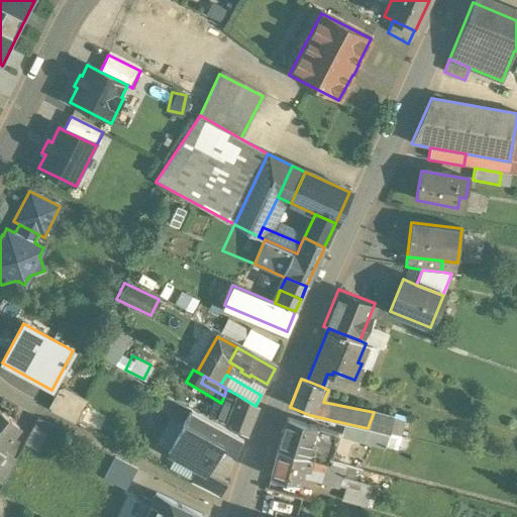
[(86,401),(63,388),(58,389),(47,408),(50,409),(49,411),(74,423),(86,401)]
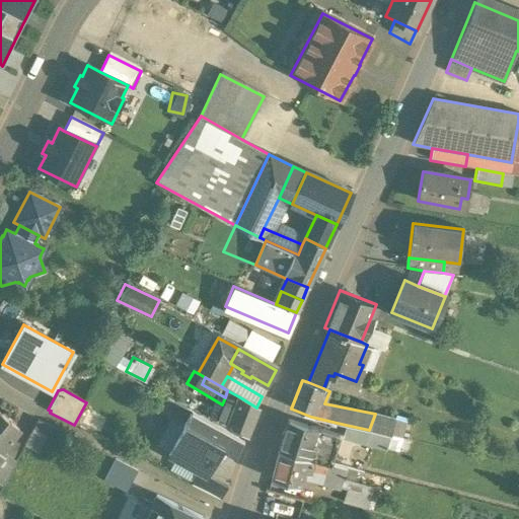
[(240,397),(227,390),(225,397),(222,404),(217,419),(229,426),(240,397)]
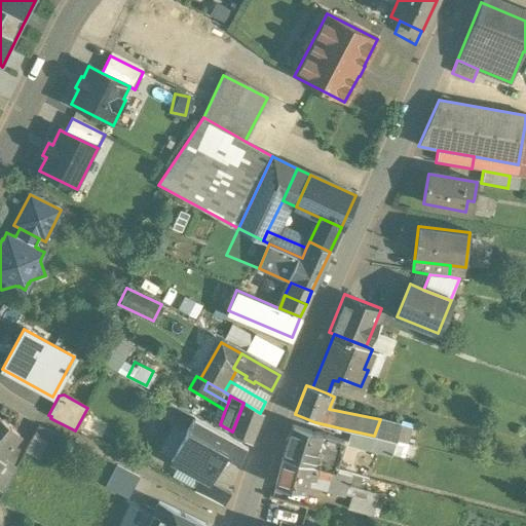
[(243,403),(232,431),(249,441),(260,413),(243,403)]
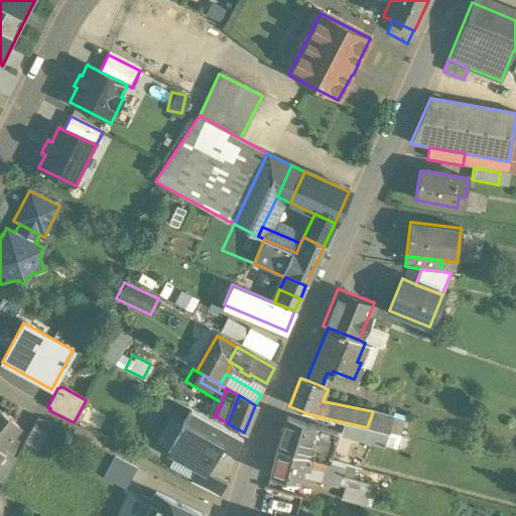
[(197,405),(194,411),(206,418),(209,412),(197,405)]
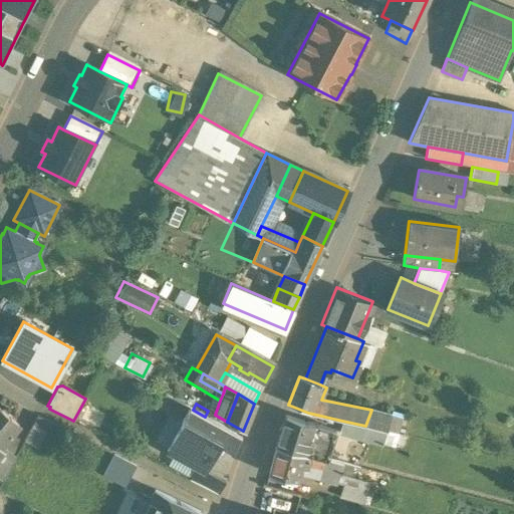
[(193,410),(189,408),(182,422),(220,443),(220,444),(232,451),(241,436),(205,417),(193,410)]
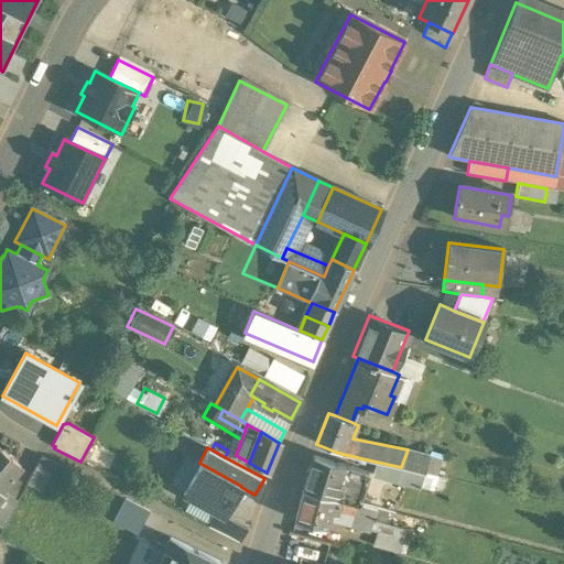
[(430,454),(408,449),(401,467),(424,473),(430,454)]
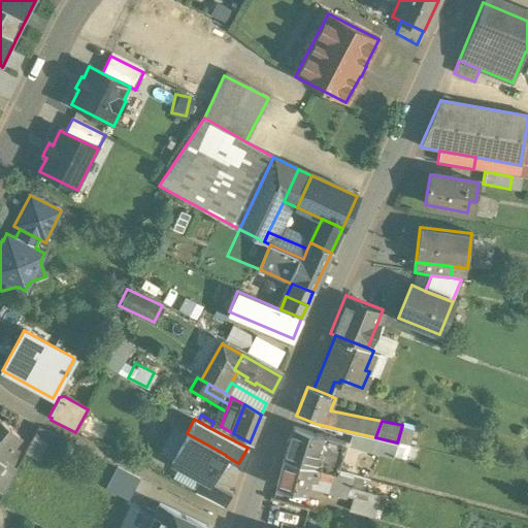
[(19,437),(0,422),(0,469),(5,463),(0,460),(19,437)]
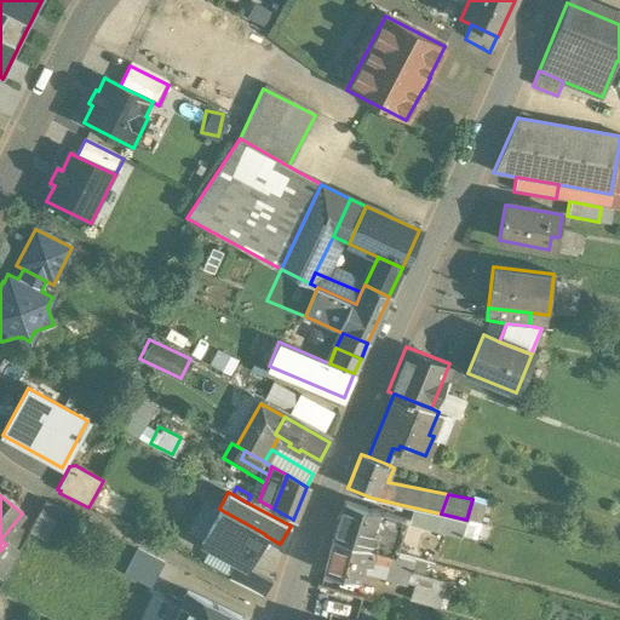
[(403,516),(344,500),(333,537),(373,547),(394,554),(399,538),(403,516)]
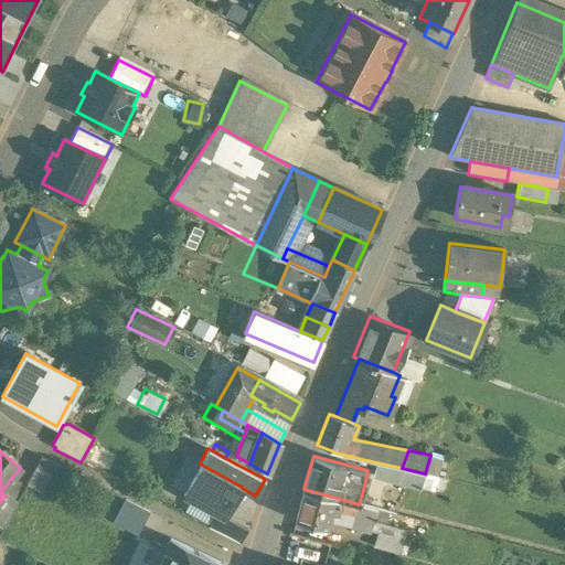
[(402,468),(376,462),(372,476),(397,483),(402,468)]
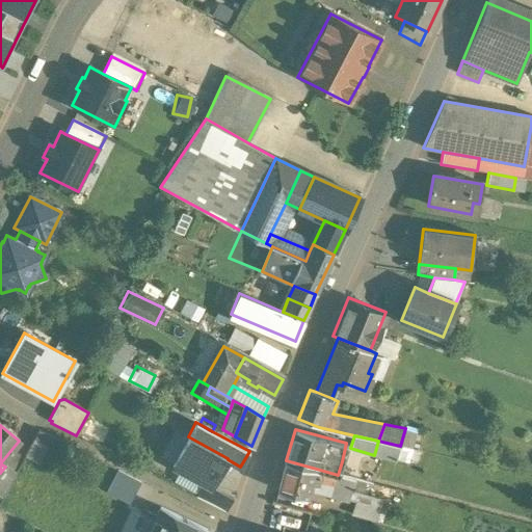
[(228,458),(188,436),(171,466),(203,482),(212,487),(228,459),(228,458)]
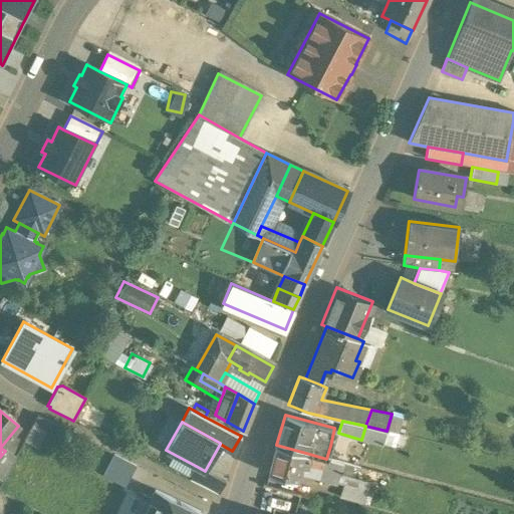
[(32,424),(22,447),(38,455),(49,432),(32,424)]
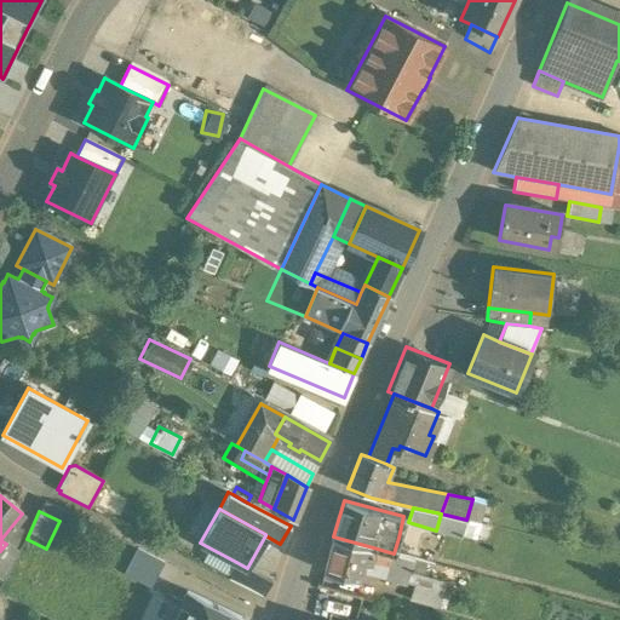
[(466,520),(441,514),(436,530),(461,537),(466,520)]
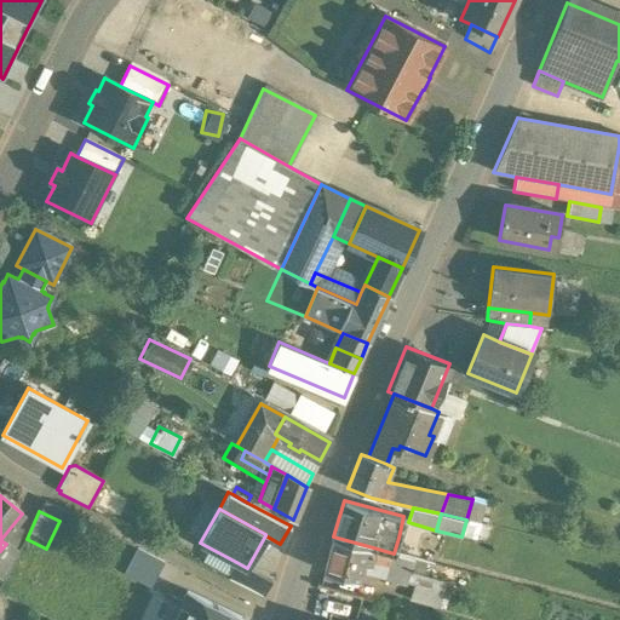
[(373,547),(333,537),(323,573),(356,581),(361,563),(363,563),(369,561),(373,547)]
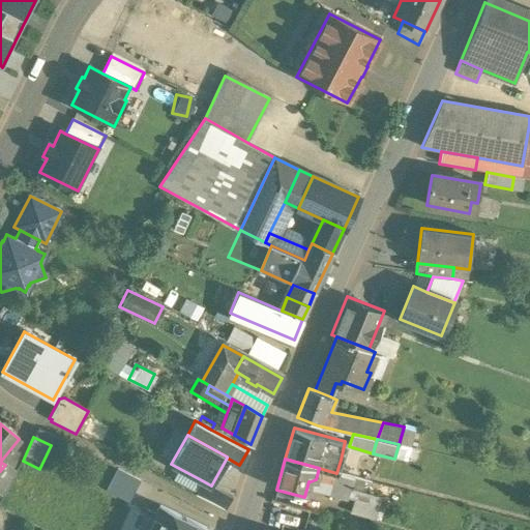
[(363,466),(341,460),(336,473),(353,477),(360,478),(363,466)]
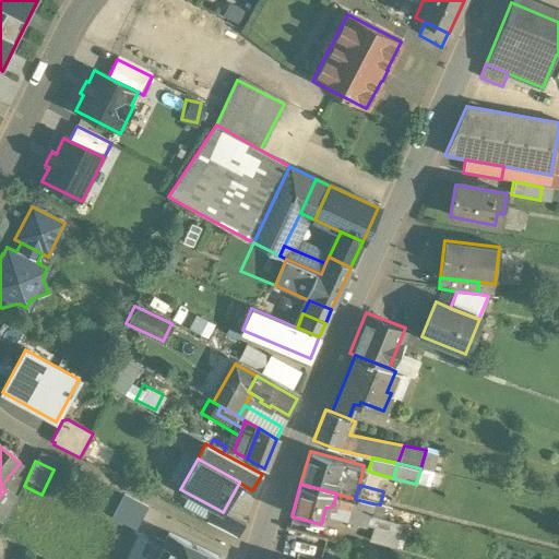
[(6,490),(0,497),(0,521),(2,524),(15,499),(6,490)]
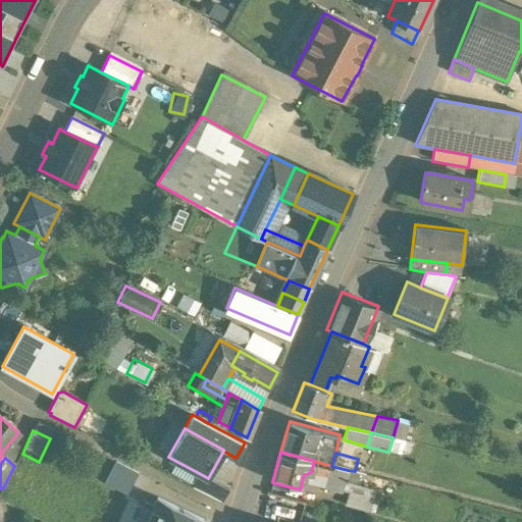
[(331,466),(314,461),(311,472),(329,476),(331,466)]
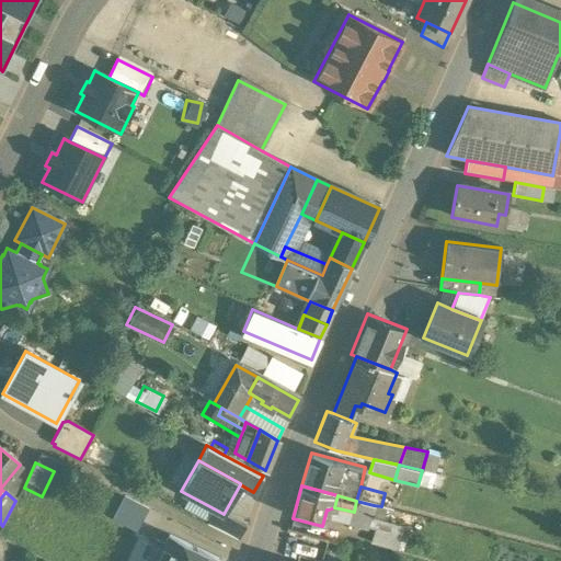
[(125,497),(112,524),(138,536),(150,511),(125,497)]
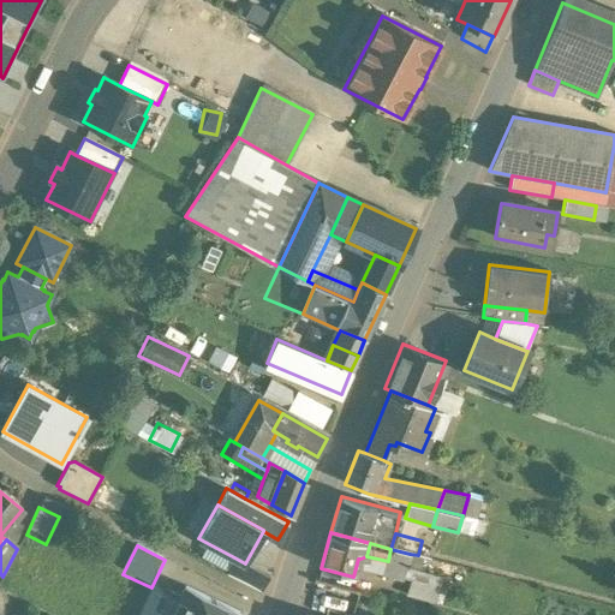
[(410,554),(390,549),(388,561),(383,579),(390,580),(392,575),(404,578),(406,567),(410,554)]
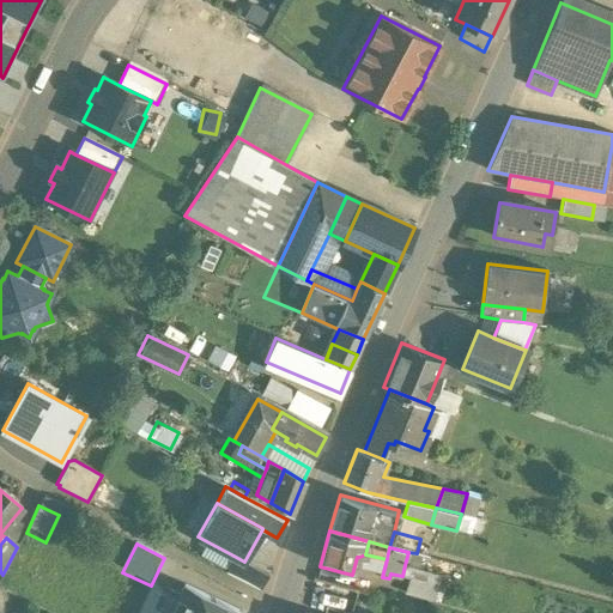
[(244,562),(234,556),(225,571),(260,590),(268,575),(244,562)]
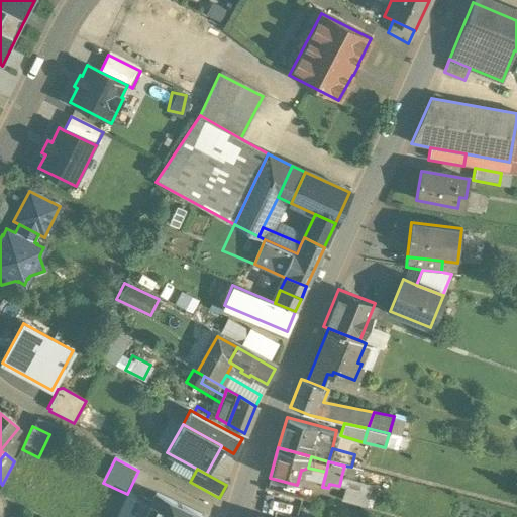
[(373,485),(341,477),(339,486),(345,488),(341,501),(367,507),(373,485)]
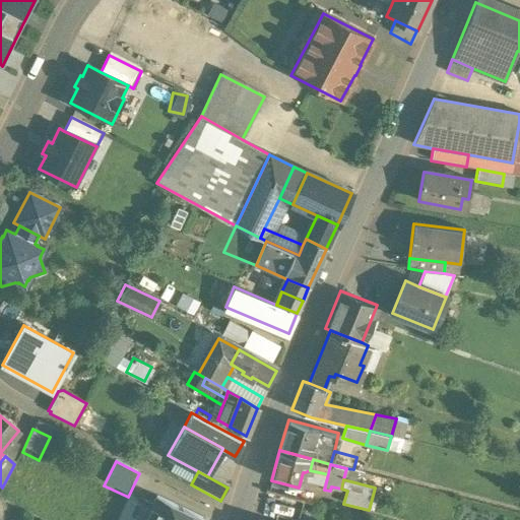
[(270,515),(296,519),(300,498),(275,493),(270,515)]
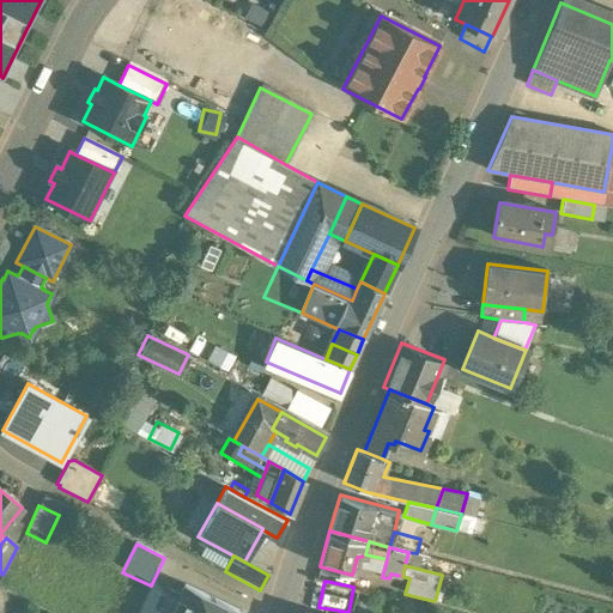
[(235,612),(236,612),(184,588),(173,612),(235,612)]
